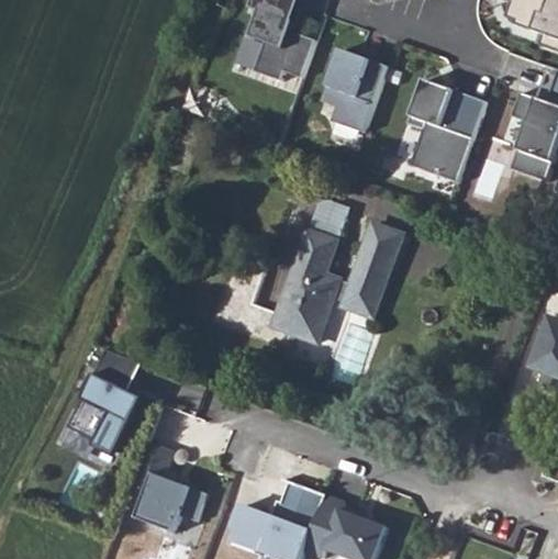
[(299,76),(313,38),(282,26),(291,0),(245,0),(244,6),(254,9),(245,33),(260,40),(252,67),(277,78),(280,70),(299,76)]
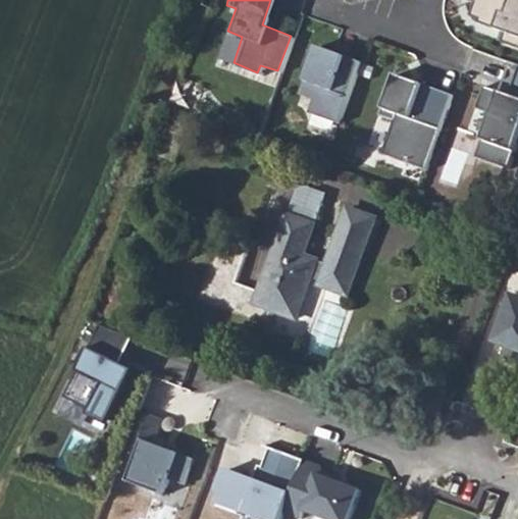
[(517,46),(517,0),(470,0),(466,15),(501,29),(497,40),(517,46)]
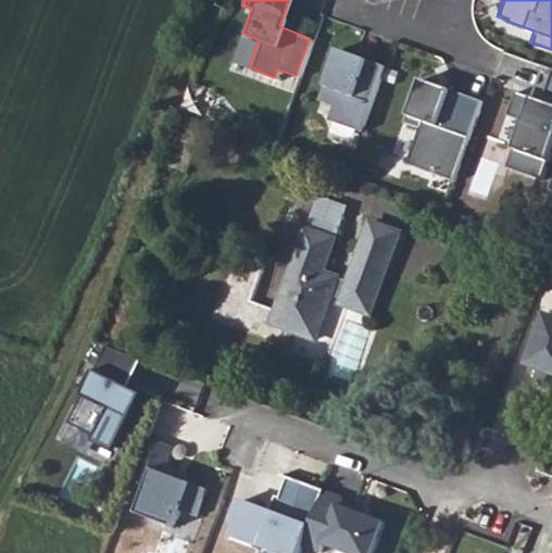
[(379,62),(330,45),(312,101),(330,107),(325,121),(358,130),(379,62)]
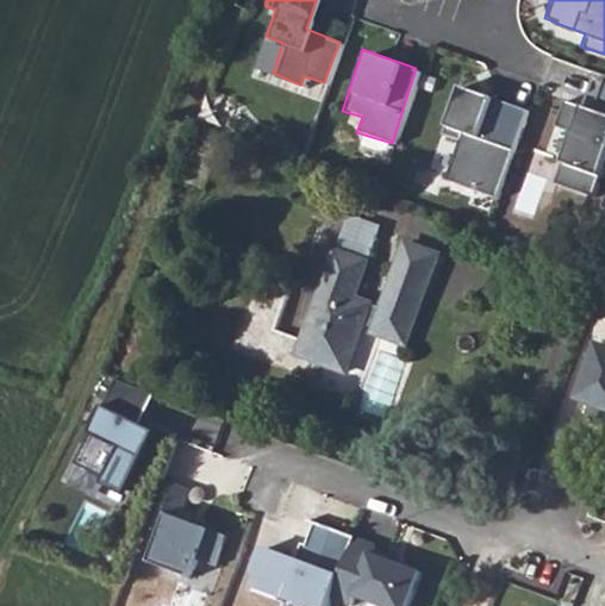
[(604,75),(599,74),(588,110),(579,105),(552,181),(591,197),(604,157),(604,75)]
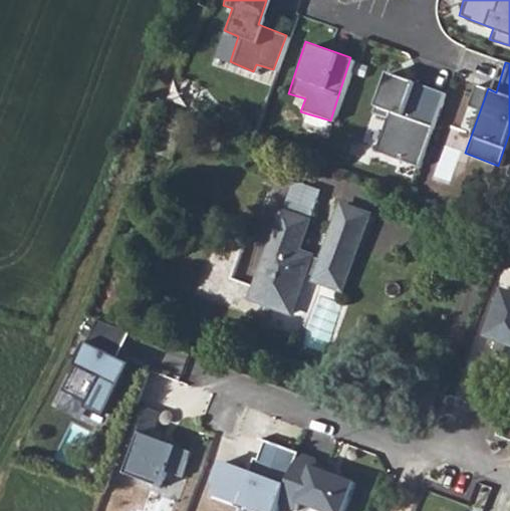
[(441,91),(384,72),(370,110),(385,115),(374,150),(418,166),(441,91)]
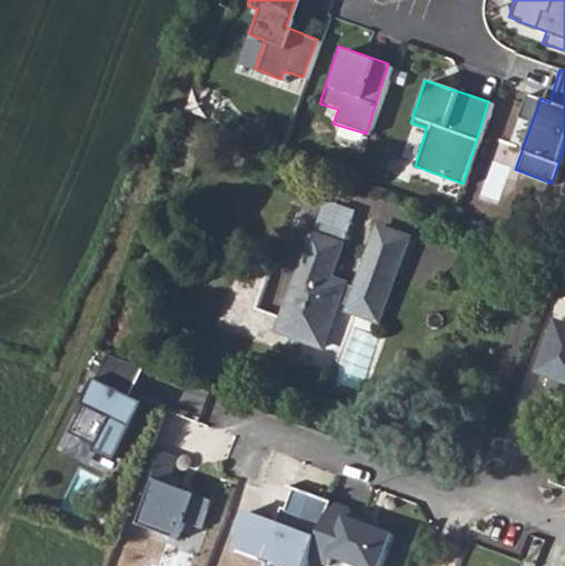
[(325,206),(316,230),(344,240),(355,210),(325,206)]
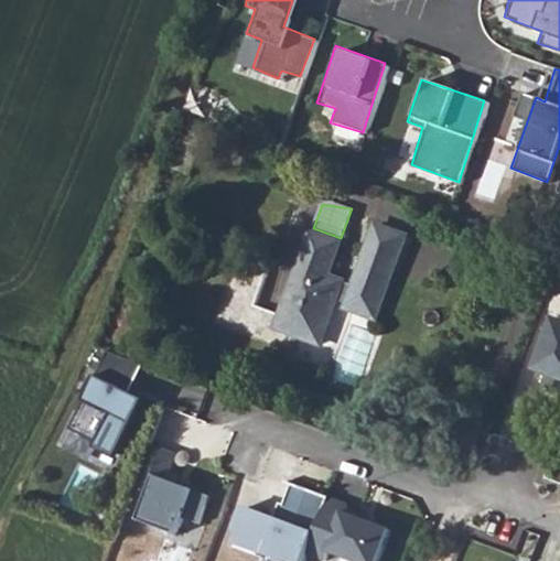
[(213,320),(280,343),(286,328),(322,341),(336,301),(377,315),(407,233),(376,222),(354,281),(327,272),(340,240),(313,232),(282,313),(250,302),(266,263),(238,255),(213,320)]
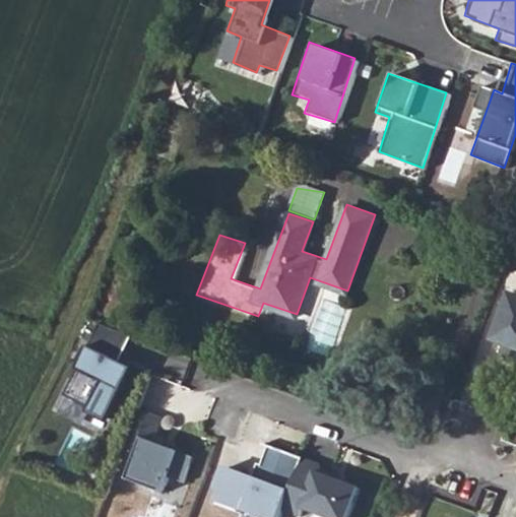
[(515,289),(511,287),(494,332),(506,337),(501,351),(515,357),(515,289)]
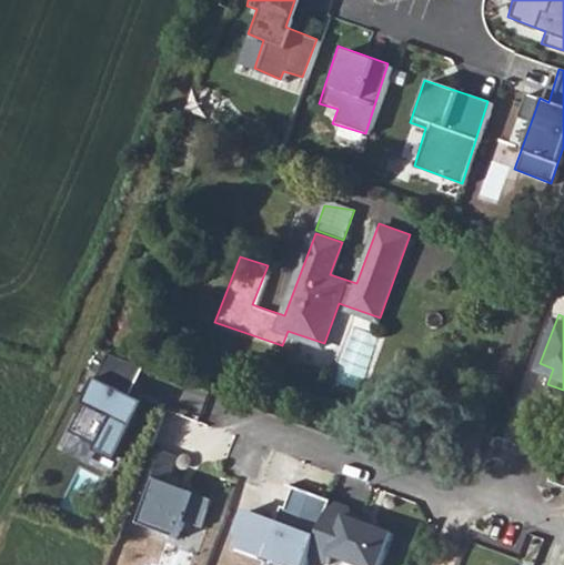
[(145,362),(108,347),(71,426),(123,451),(149,396),(136,390),(145,362)]
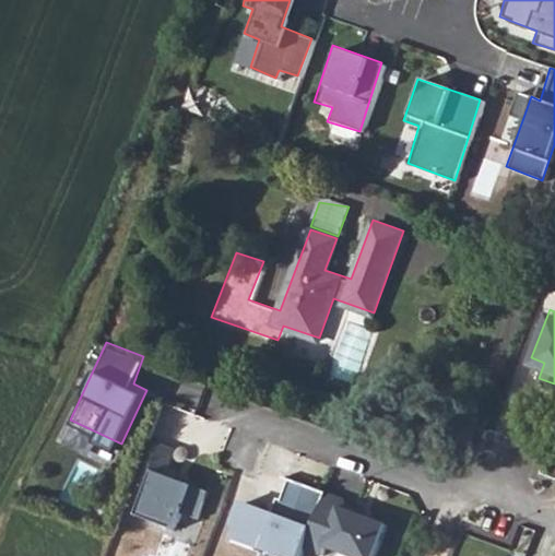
[(174,445),(149,435),(125,497),(140,503),(137,511),(175,525),(181,508),(197,515),(208,486),(191,480),(189,485),(173,480),(175,474),(164,471),(174,445)]
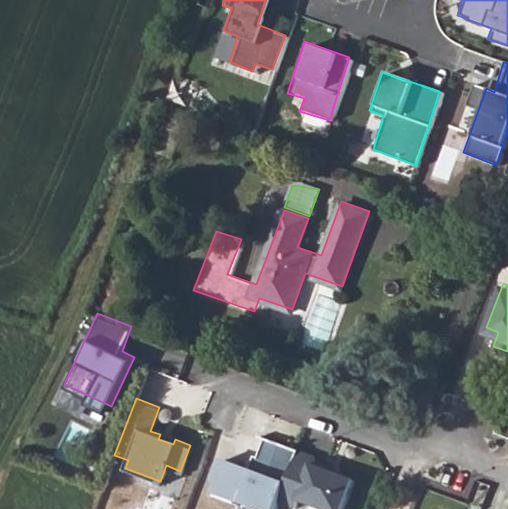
[(221,456),(213,475),(218,477),(214,488),(268,508),(274,508),(279,498),(298,448),(259,433),(260,432),(259,432),(258,434),(264,436),(257,454),(254,452),(248,467),(221,456)]
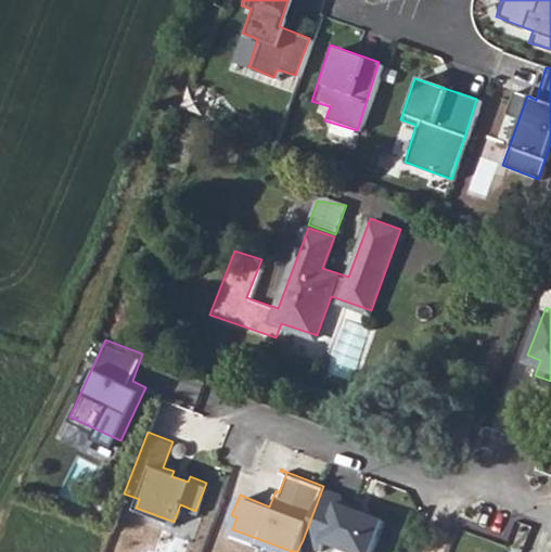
[(323,485),(323,486),(303,540),(320,548),(323,539),(357,551),(370,551),(384,517),(366,511),(368,505),(340,495),(341,491),(323,485)]
